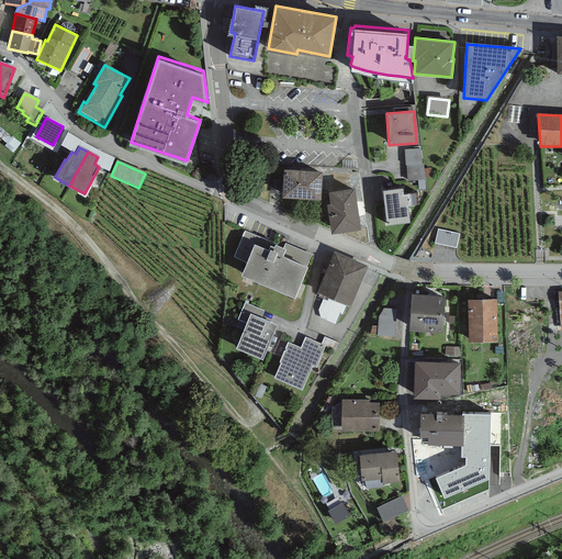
[(323,171),(283,168),(282,197),(322,199),(323,171)]
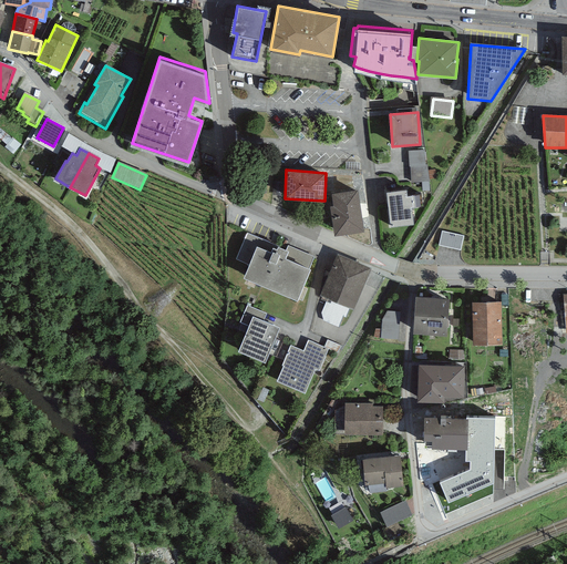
[(358,190),(331,194),(333,205),(330,206),(334,236),(363,232),(358,190)]
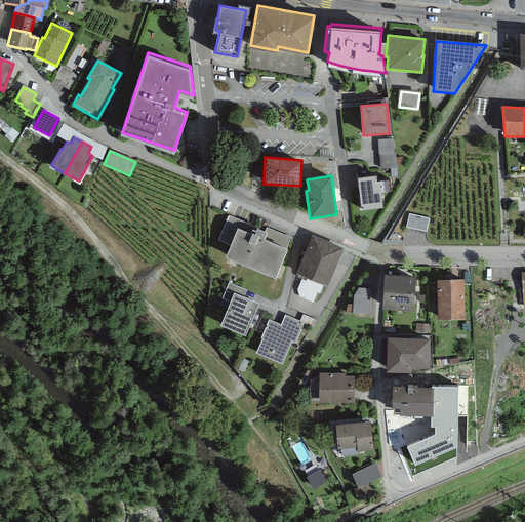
[(376,175),(358,177),(361,210),(384,207),(381,192),(386,192),(384,178),(376,178),(376,175)]
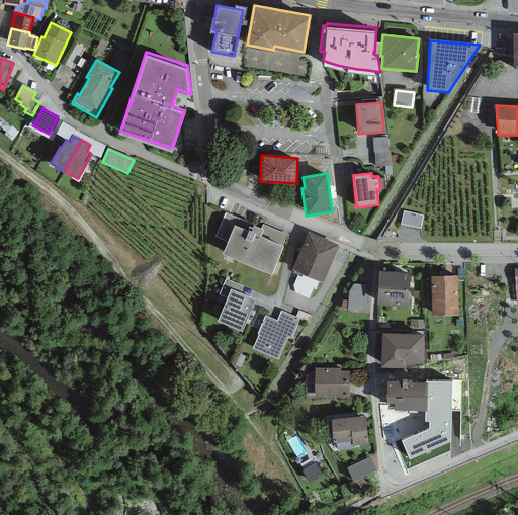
[(424,218),(404,212),(401,226),(421,231),(424,218)]
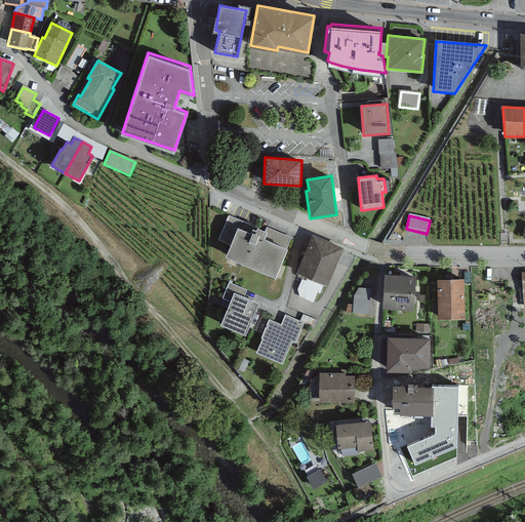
[(256,230),(228,217),(218,241),(230,246),(226,256),(280,279),(284,269),(280,267),(291,240),(267,230),(266,232),(257,228),(256,230)]
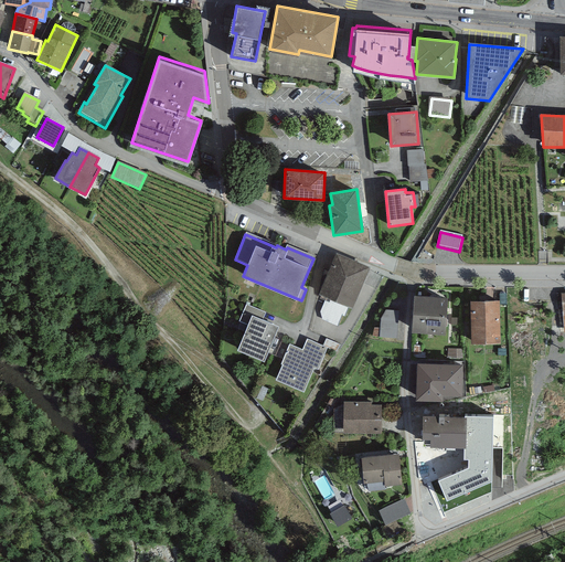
[(369,268),(334,254),(319,295),(352,308),(369,268)]
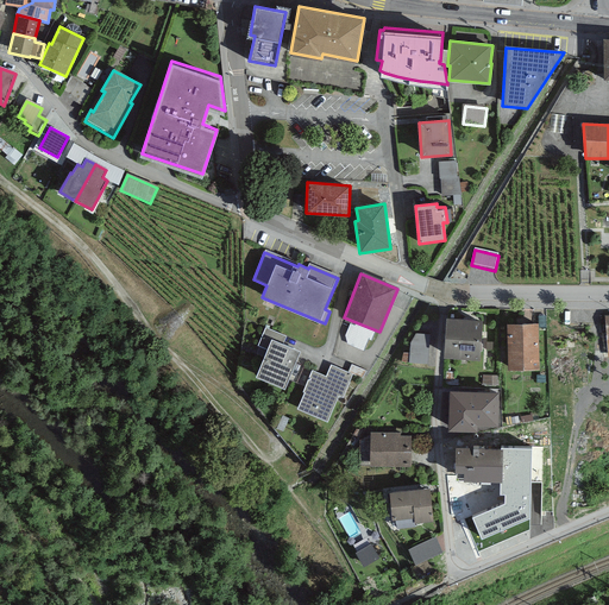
[(482,321),(446,319),(444,358),(479,359),(482,321)]
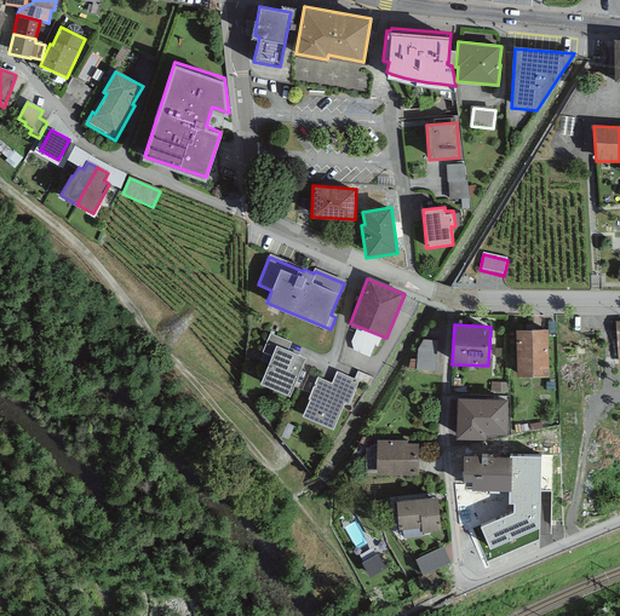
[(547,329),(516,330),(517,376),(549,375),(547,329)]
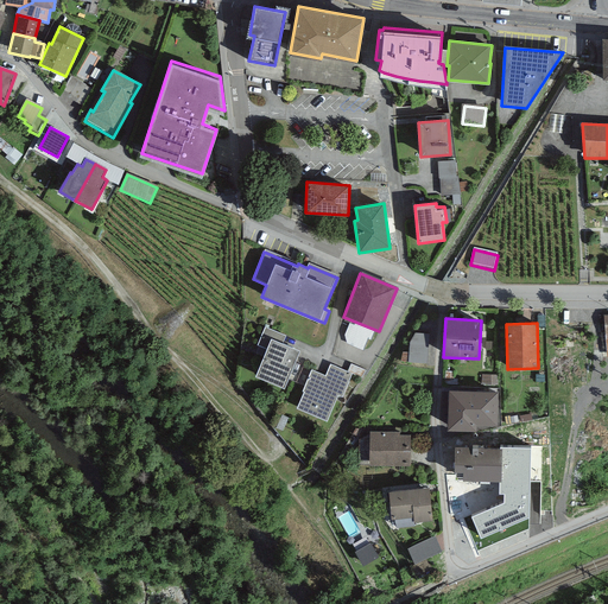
[(271,339),(283,345),(285,338),(265,330),(257,348),(266,351),(271,339)]
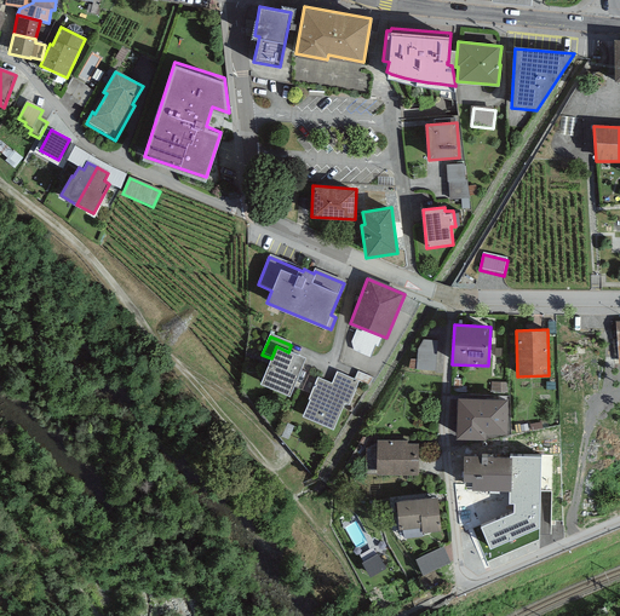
[(420,343),(420,374),(441,374),(441,343),(420,343)]
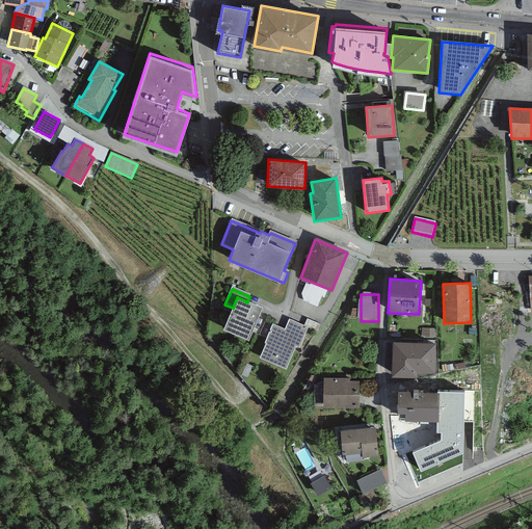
[(247,302),(237,297),(233,308),(222,329),(248,341),(263,309),(247,302)]
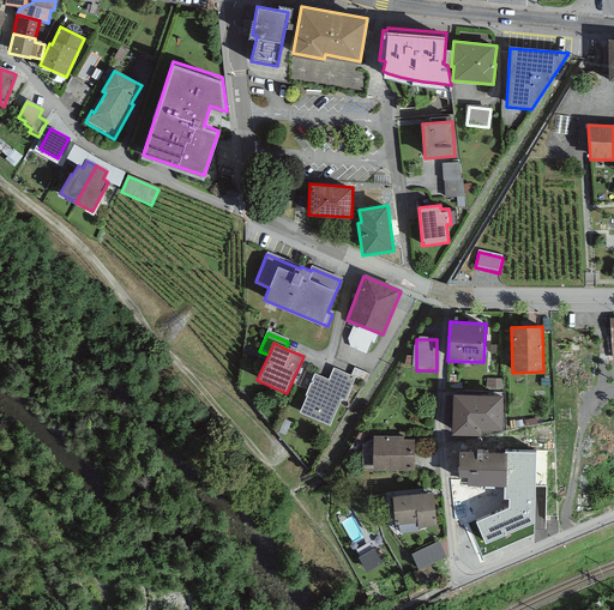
[(355,380),(333,370),(329,381),(314,375),(306,397),(307,397),(300,414),(330,427),(342,399),(345,402),(355,380)]
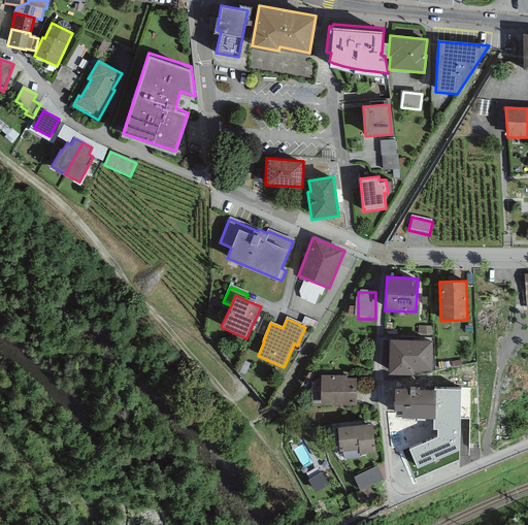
[(432,369),(432,340),(390,338),(389,373),(414,373),(414,369),(432,369)]
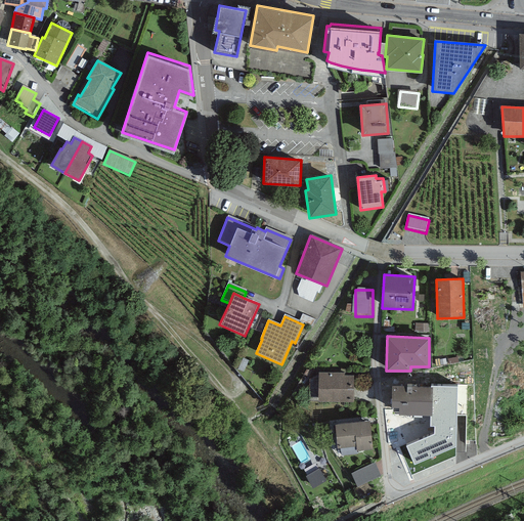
[(453,388),(452,370),(439,371),(440,389),(453,388)]
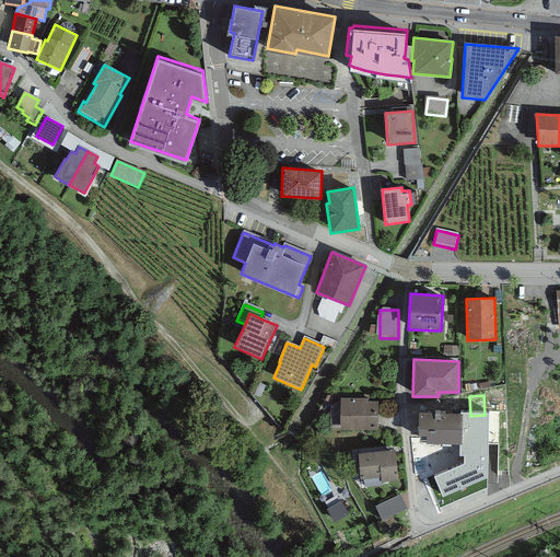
[(369,398),(340,398),(340,430),(378,430),(378,402),(369,402),(369,398)]
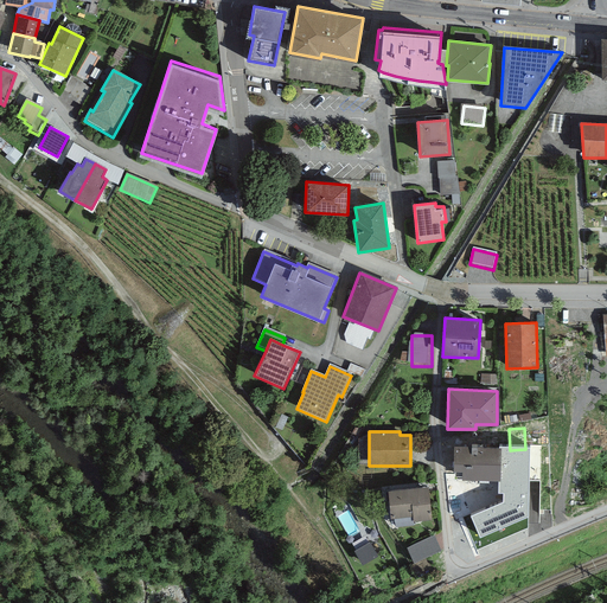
[(502,447),(455,444),(454,478),(500,479),(502,447)]
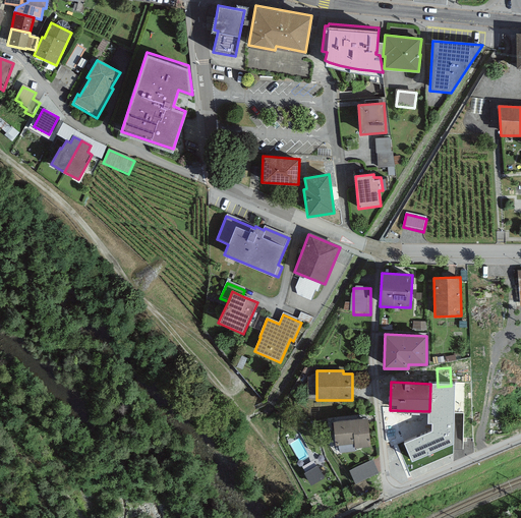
[(368,418),(333,421),(336,445),(354,443),(355,448),(370,446),(368,418)]
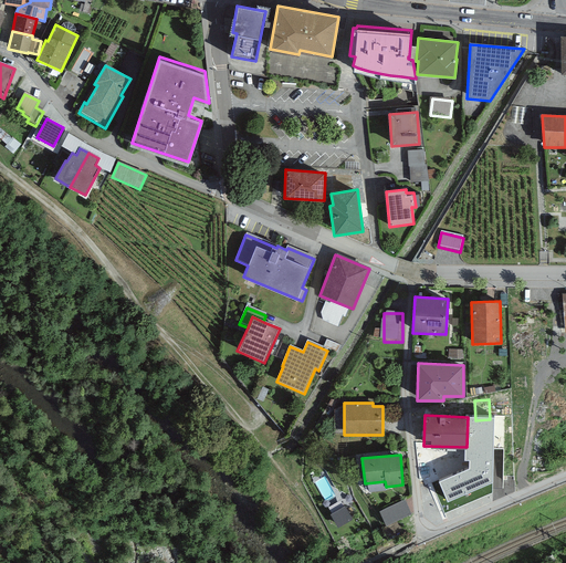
[(407,502),(380,514),(388,530),(413,518),(407,502)]
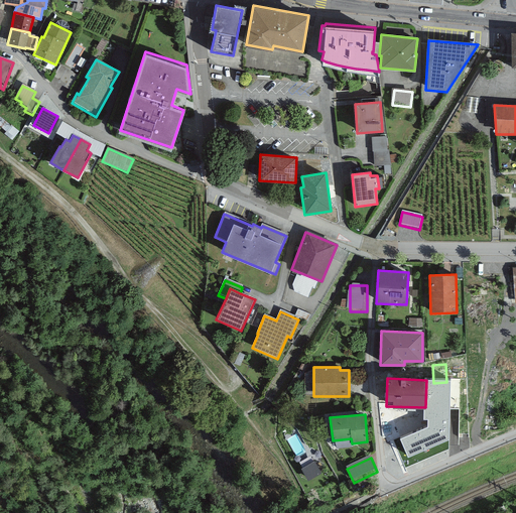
[(309,483),(323,475),(316,464),(303,472),(309,483)]
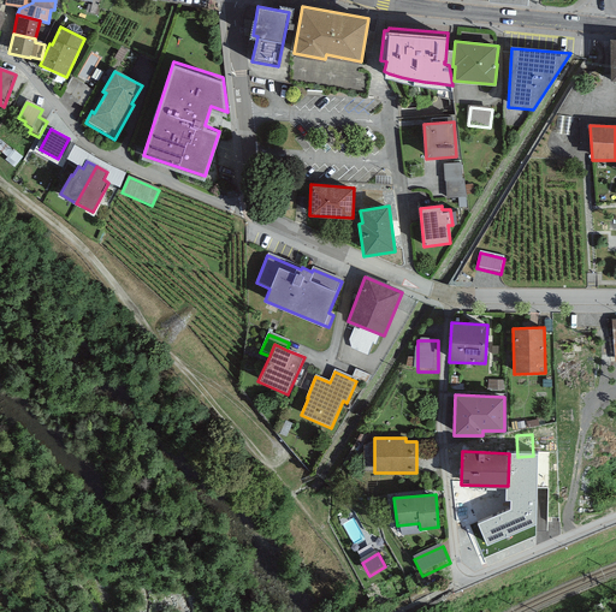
[(369,592),(374,604),(395,594),(390,582),(369,592)]
